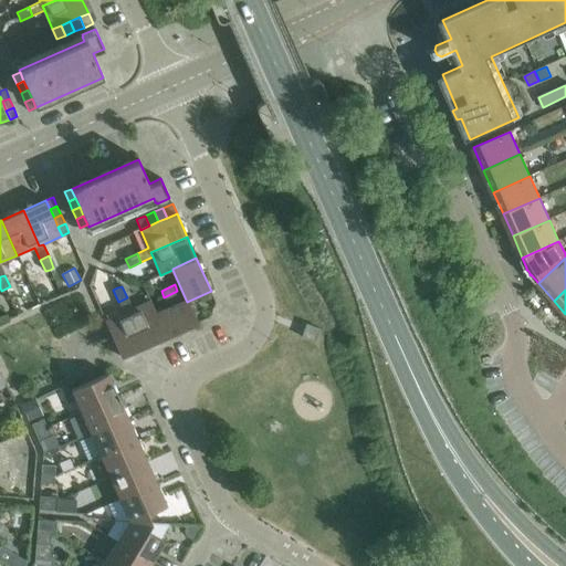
[(167,304),(180,297),(177,291),(164,297),(167,304)]
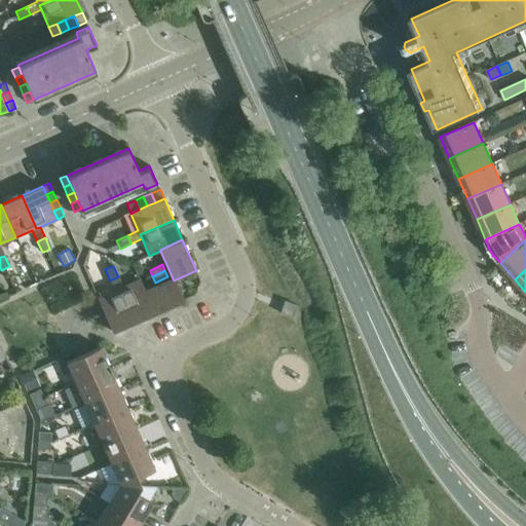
[(119,290),(134,323),(154,313),(144,292),(145,291),(140,279),(123,288),(118,276),(110,280),(115,291),(119,290)]
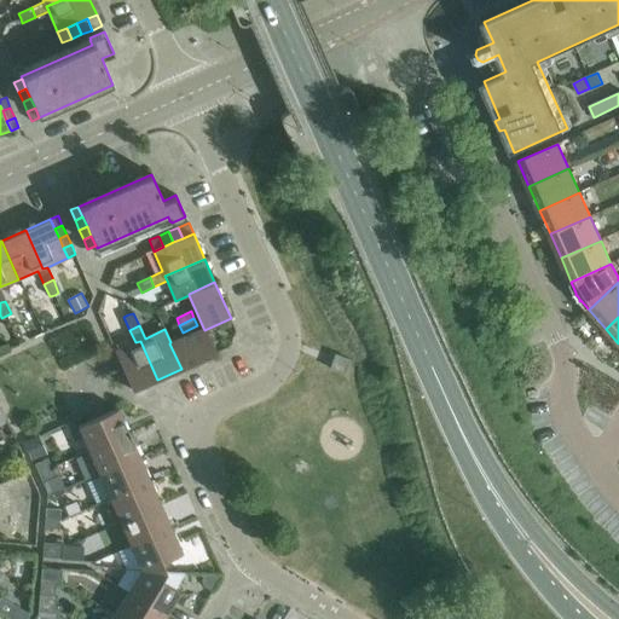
[(171,342),(169,343),(181,369),(217,353),(207,329),(204,330),(203,328),(171,342)]
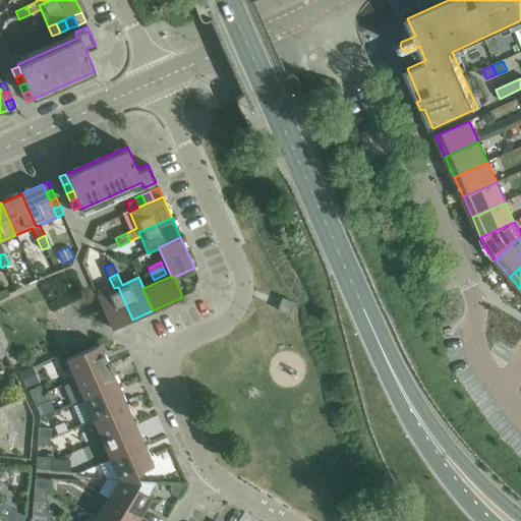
[(97,296),(111,329),(132,320),(118,287),(114,288),(97,296)]
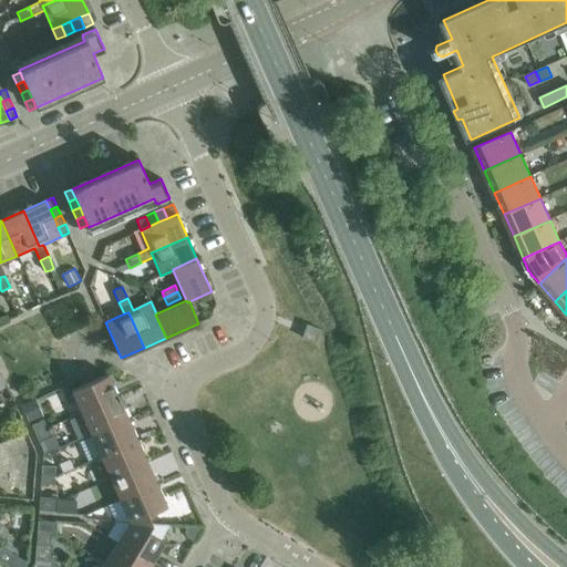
[(320,329),(307,325),(301,338),(315,343),(320,329)]
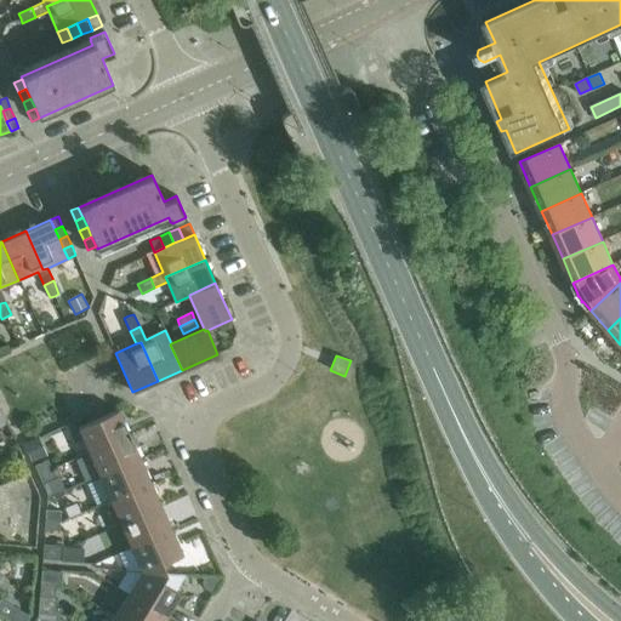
[(119,410),(79,428),(90,453),(129,434),(119,410)]
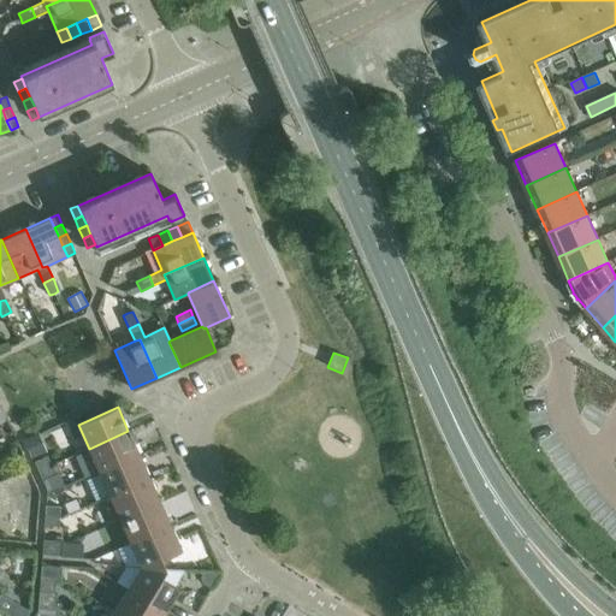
[(128,431),(89,449),(99,473),(138,455),(128,431)]
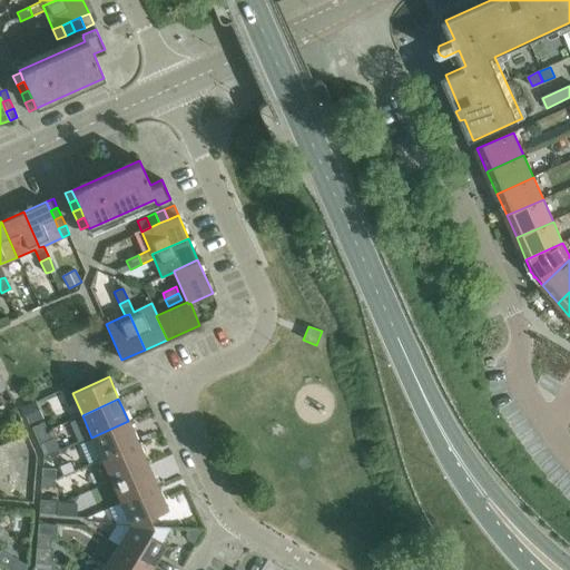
[(41,416),(36,402),(22,408),(29,422),(41,416)]
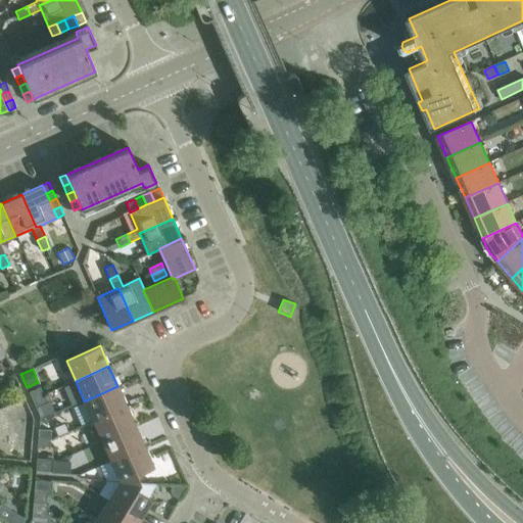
[(117,386),(84,401),(93,421),(127,407),(117,386)]
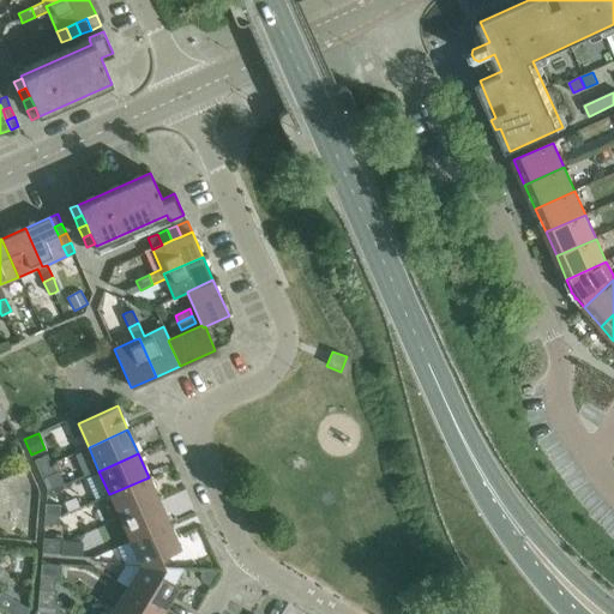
[(47,455),(34,461),(37,470),(50,464),(47,455)]
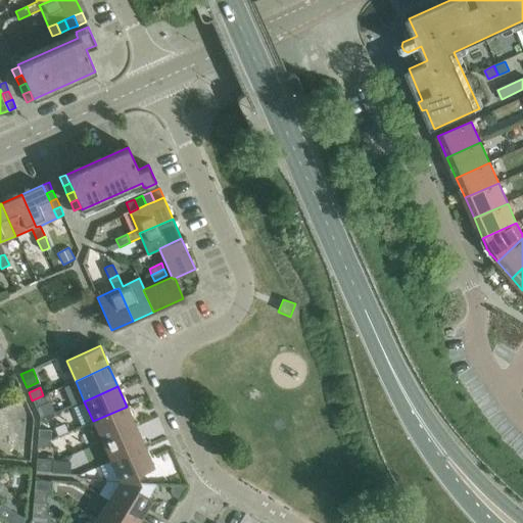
[(35,408),(47,402),(43,395),(32,400),(35,408)]
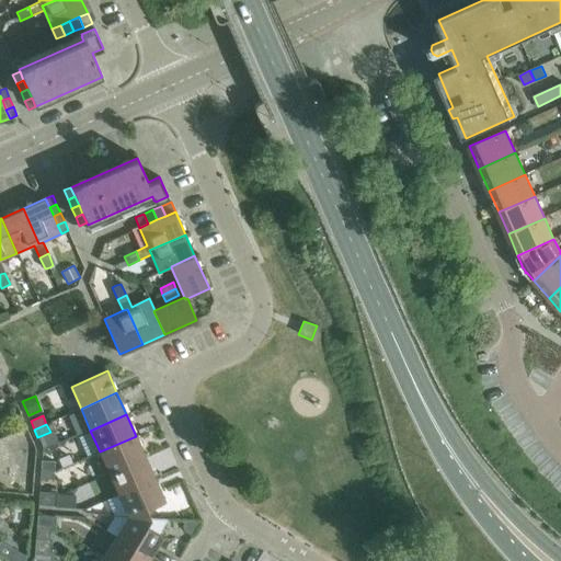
[(136,436),(100,451),(110,473),(146,458),(136,436)]
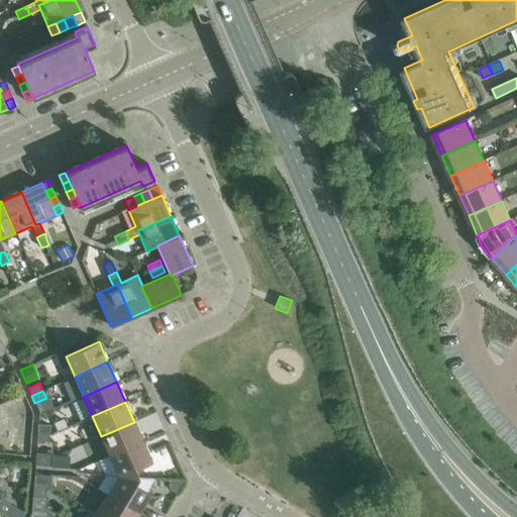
[(64,419),(54,423),(58,431),(67,427),(64,419)]
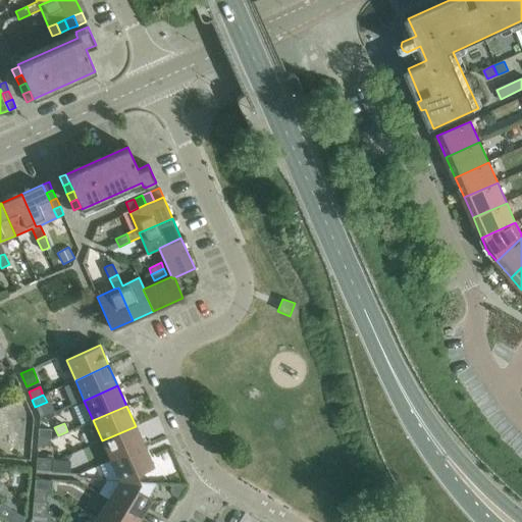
[(136,426),(102,440),(111,461),(144,446),(136,426)]
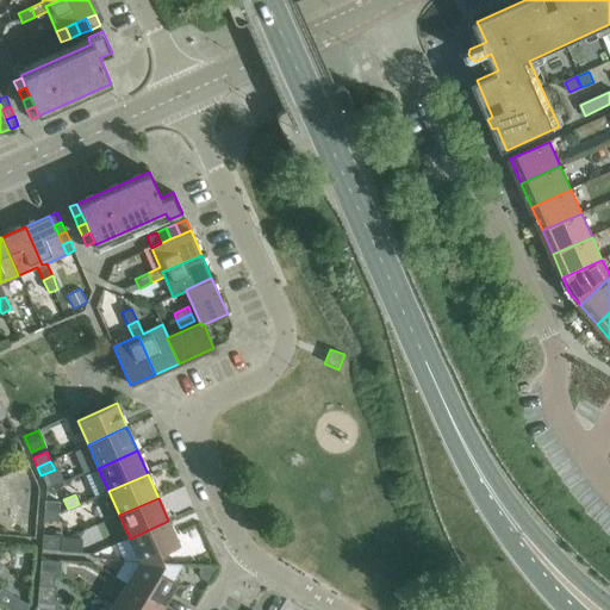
[(60,502),(45,500),(45,510),(60,511),(60,502)]
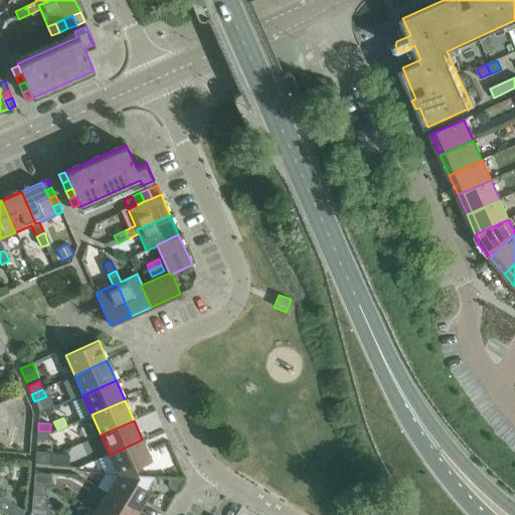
[(37,440),(49,441),(50,432),(38,431),(37,440)]
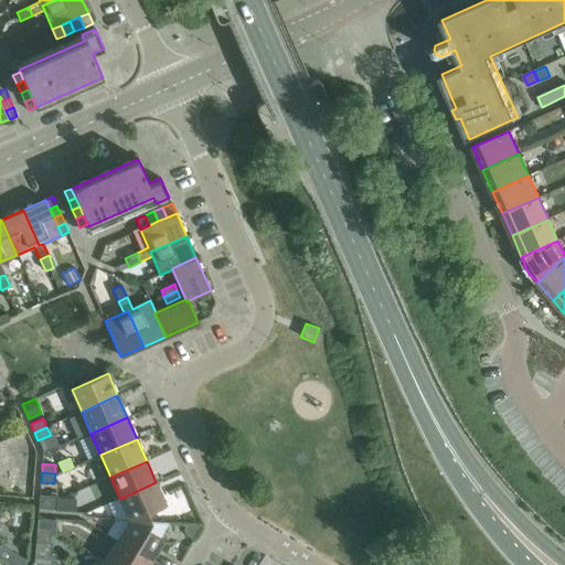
[(152,522),(148,513),(166,505),(156,482),(120,499),(129,521),(152,522)]
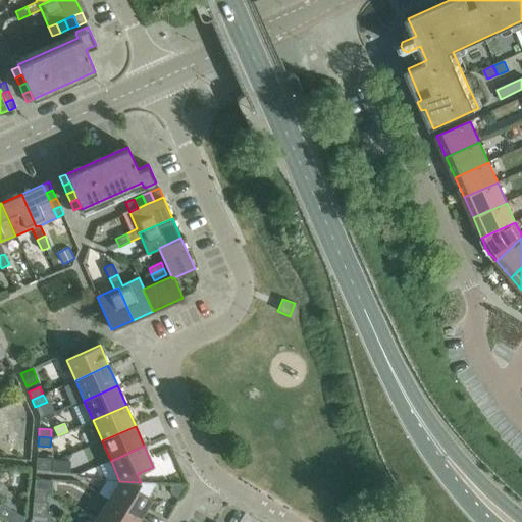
[(37,457),(36,470),(44,470),(45,458),(37,457)]
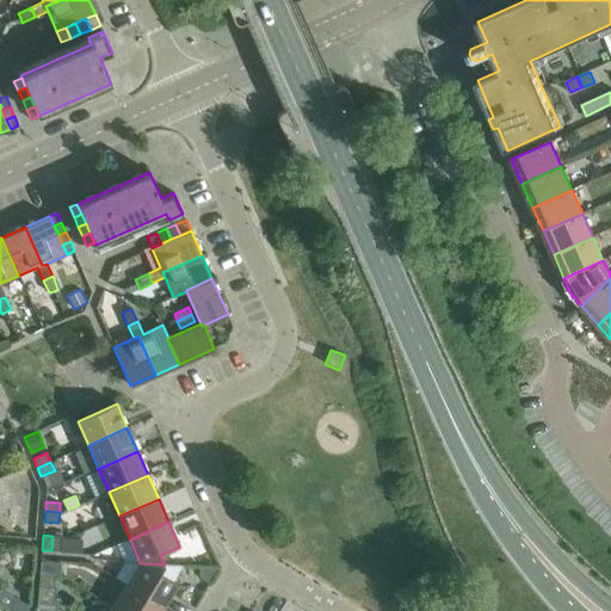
[(53,536),(51,550),(81,553),(82,538),(53,536)]
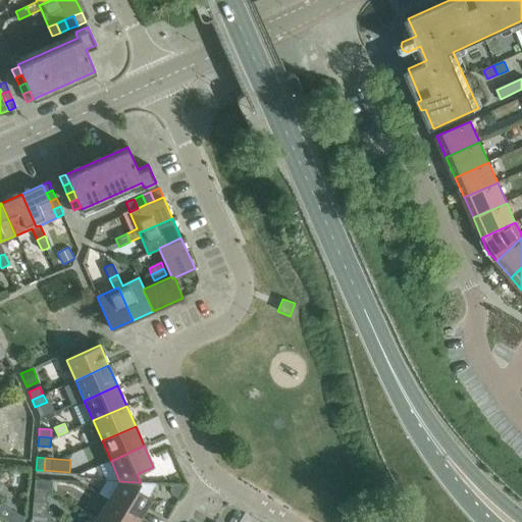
[(35,479),(34,492),(42,492),(43,480),(35,479)]
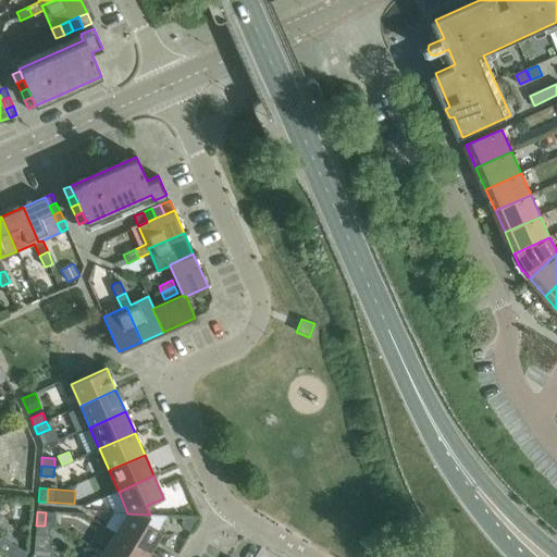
[(54,527),(56,514),(46,512),(45,525),(54,527)]
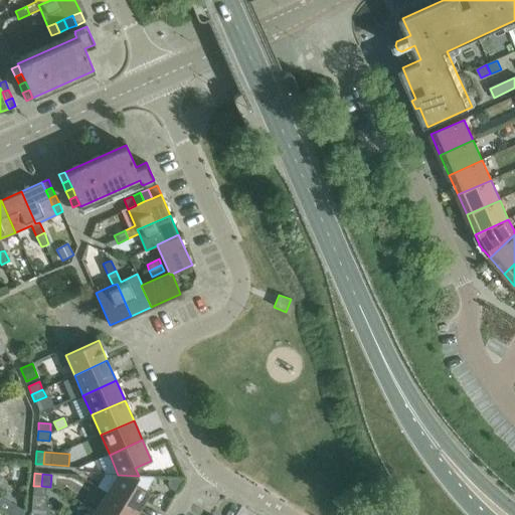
[(155,477),(139,476),(118,475),(107,493),(138,512),(149,493),(146,491),(155,477)]
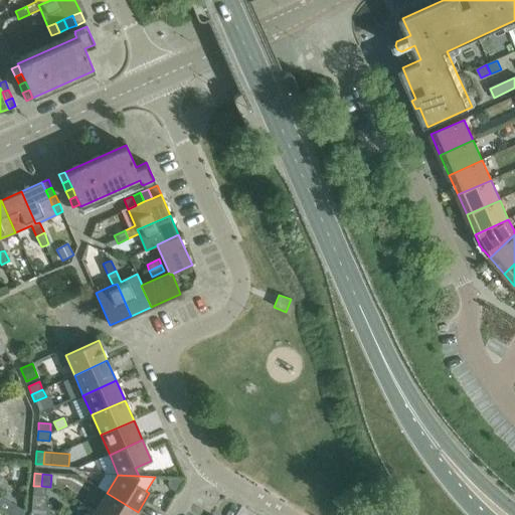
[(96,512),(101,514),(135,514),(138,512),(107,493),(96,512)]
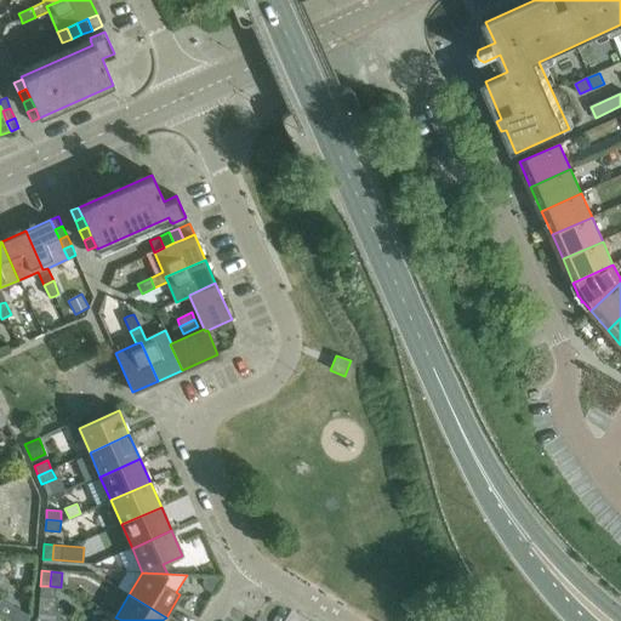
[(55,598),(40,597),(39,607),(53,608),(55,598)]
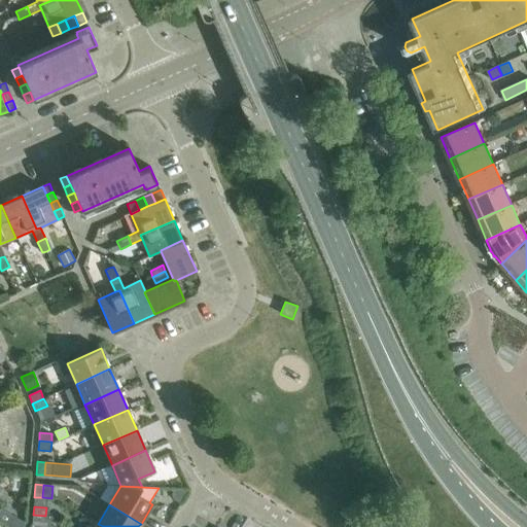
[(45,516),(33,515),(32,523),(30,526),(43,526),(45,524),(45,516)]
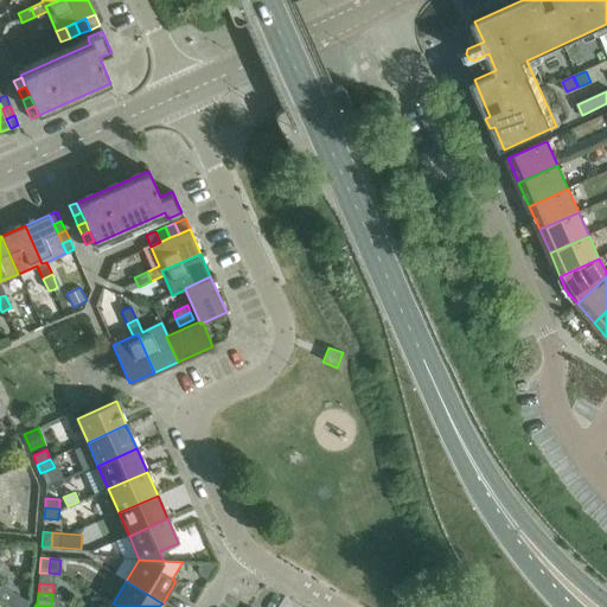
[(18,594),(10,606),(26,606),(30,602),(18,594)]
